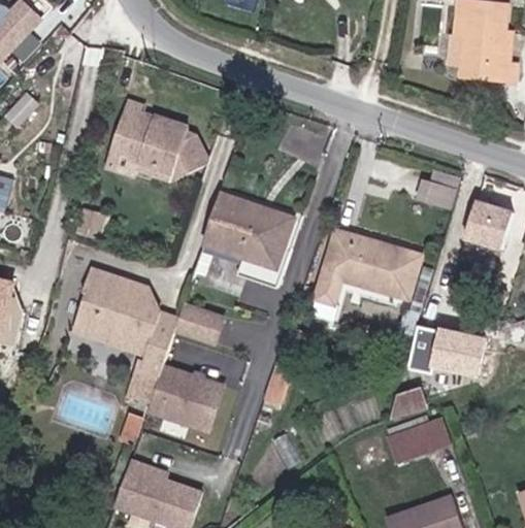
[(6,0),(0,0),(0,52),(12,38),(10,36),(14,33),(19,33),(40,11),(28,0),(14,0),(11,4),(6,0)]
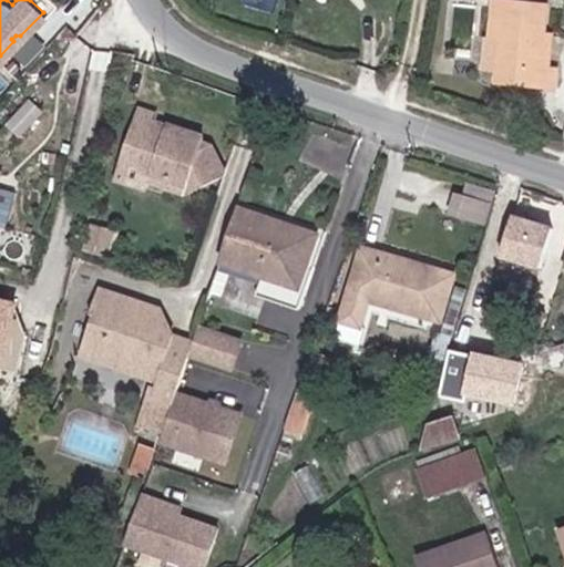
[(549,9),(500,3),(494,43),(501,43),(500,47),(496,74),(495,85),(554,93),(555,76),(547,75),(550,52),(543,44),(549,9)]
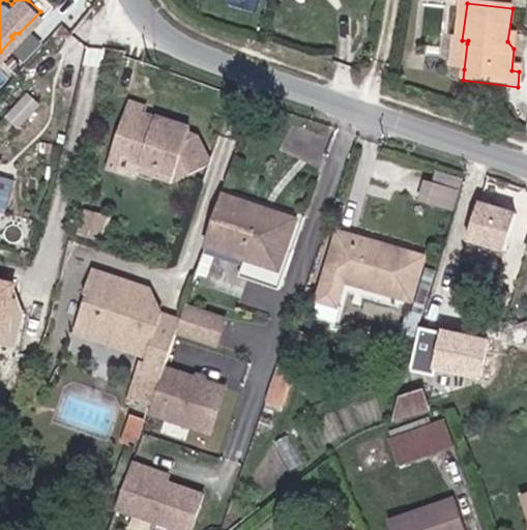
[(464,69),(467,43),(455,41),(450,68),(464,69)]
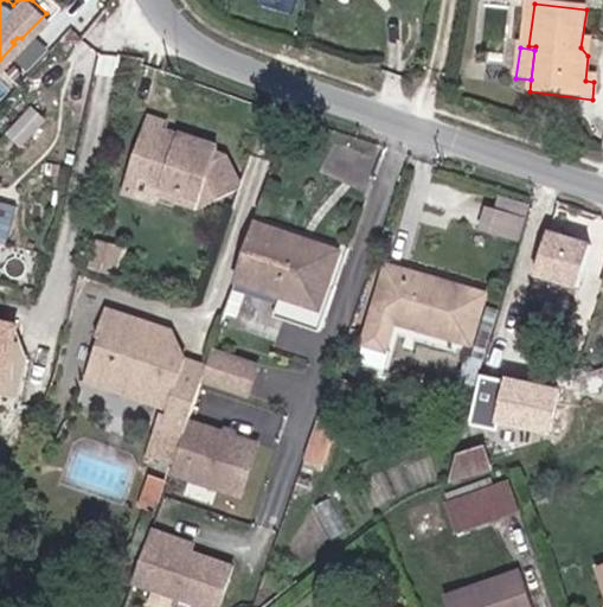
[(0,140),(7,146),(31,119),(17,108),(0,127),(0,140)]
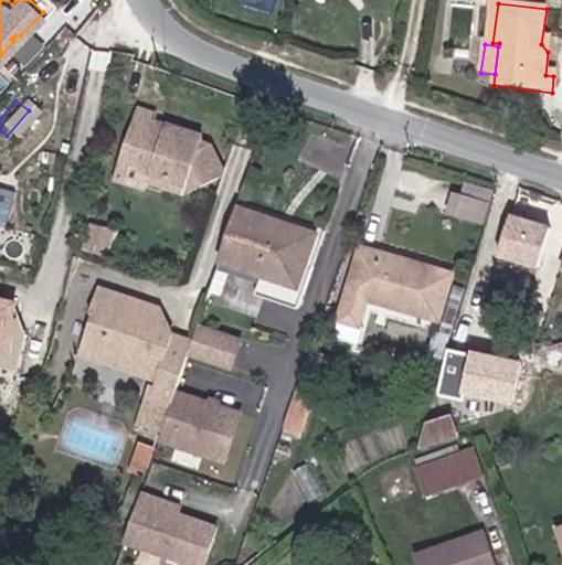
[(213,194),(222,164),(208,138),(199,136),(201,130),(165,118),(162,125),(151,121),(155,107),(136,103),(118,158),(136,149),(142,164),(149,167),(187,178),(200,170),(203,178),(213,194)]
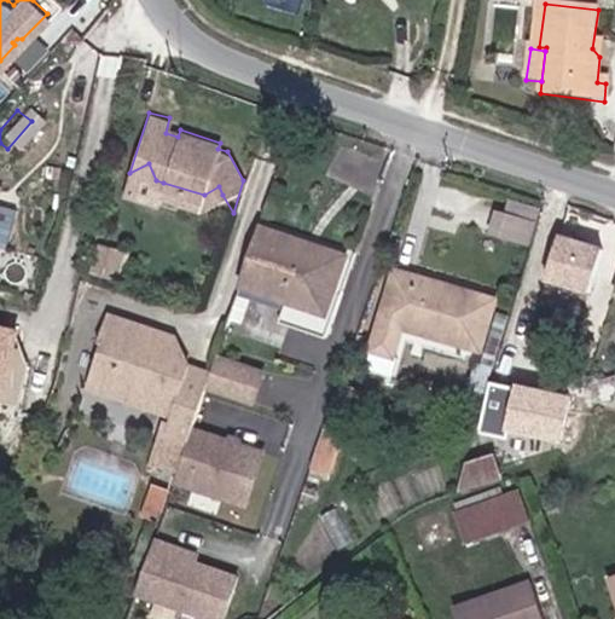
[(125,187),(158,198),(161,191),(163,183),(156,180),(149,163),(129,173),(125,187)]
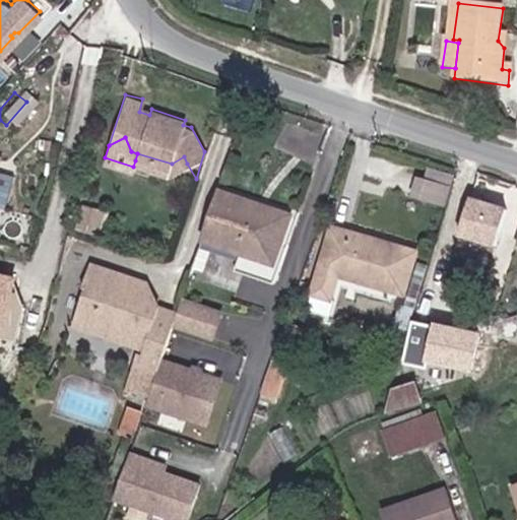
[(172,164),(137,153),(135,160),(172,172),(187,164),(184,156),(172,164)]
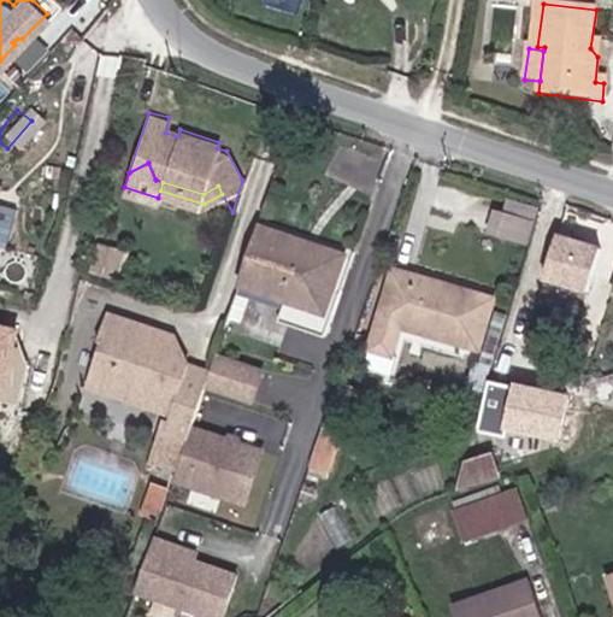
[(526,240),(536,205),(507,197),(497,231),(526,240)]
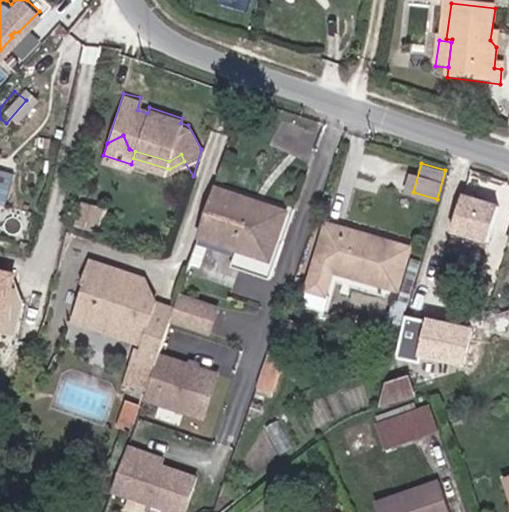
[(280,206),(211,184),(195,231),(227,241),(253,250),(252,255),(263,259),(274,228),(280,206)]
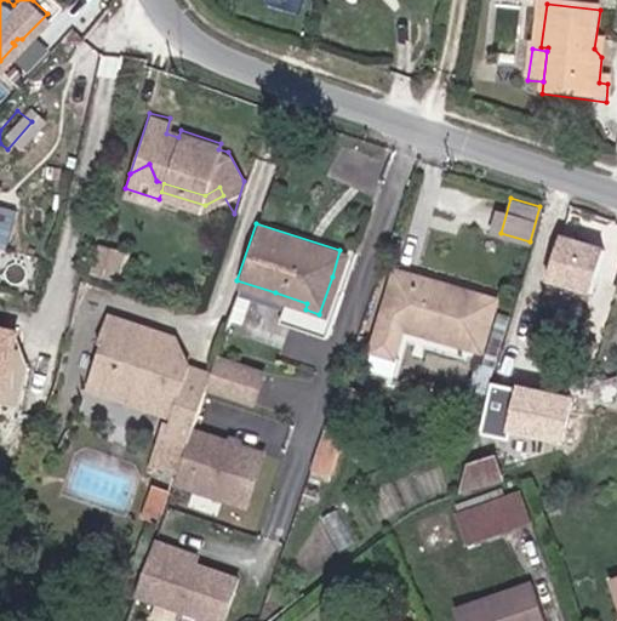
[(590,286),(603,243),(559,231),(547,274),(590,286)]
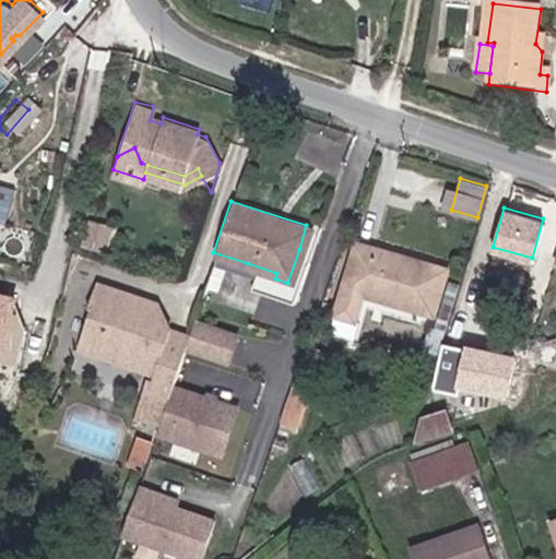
[(311,253),(319,229),(306,225),(299,249),(311,253)]
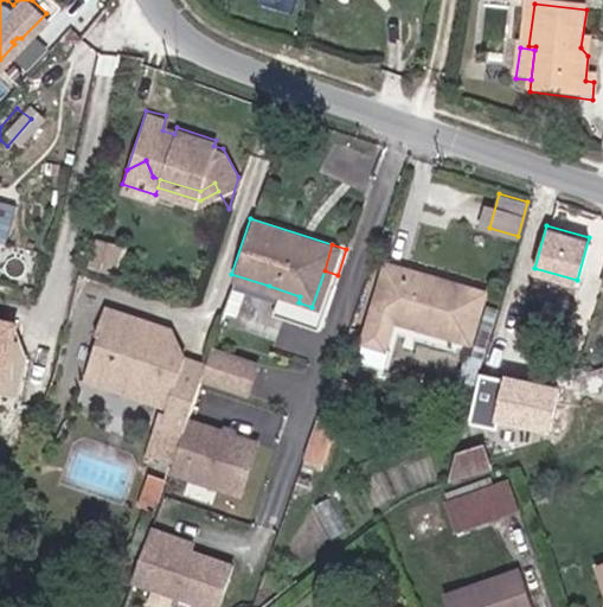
[(387,255),(361,332),(382,338),(390,311),(472,333),(487,283),(387,255)]
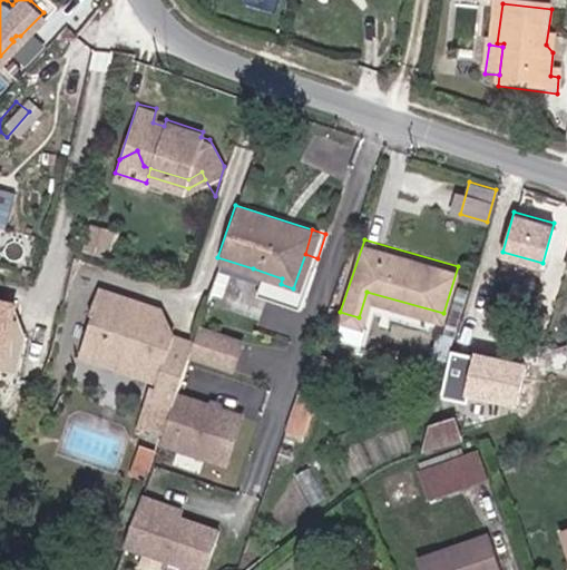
[(281,284),(282,278),(253,268),(246,290),(289,303),(293,288),(281,284)]
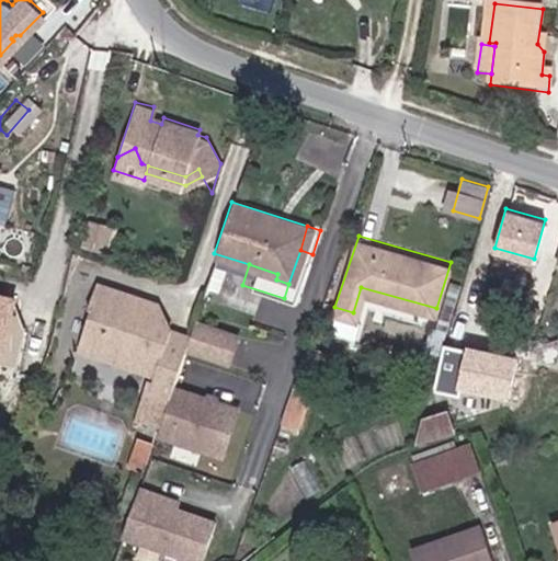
[(156,296),(94,276),(87,300),(90,302),(77,341),(155,366),(140,410),(160,416),(181,356),(190,330),(161,320),(157,311),(156,296)]
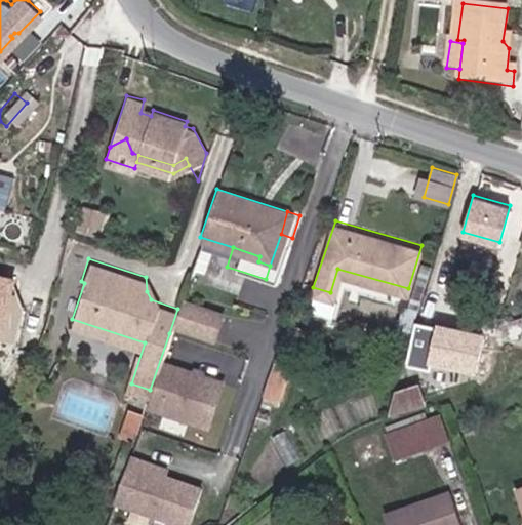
[(0,334),(3,335),(14,281),(0,278),(0,334)]
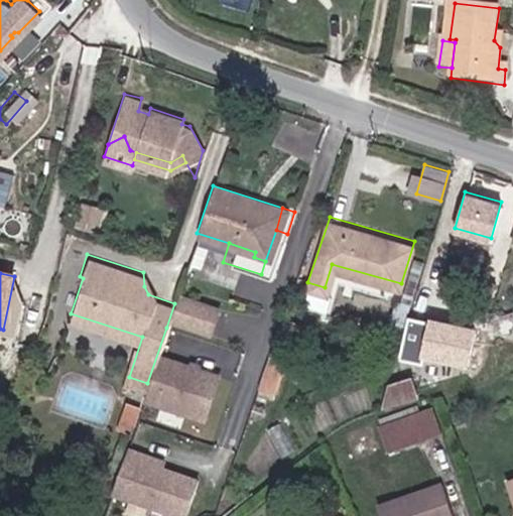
[(210,341),(220,309),(176,296),(174,303),(166,328),(210,341)]
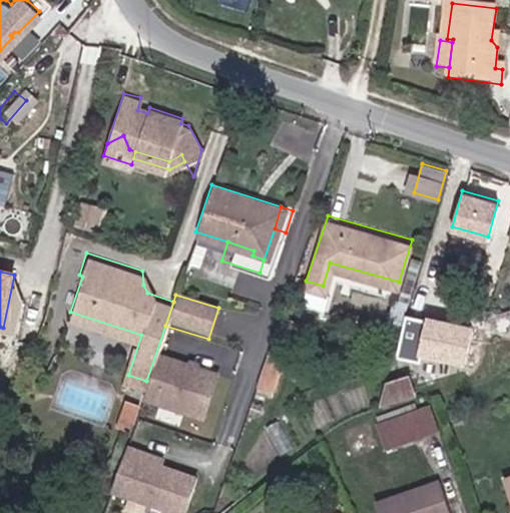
[(470,364),(473,350),(463,347),(466,337),(430,328),(431,322),(410,316),(399,354),(421,361),(423,353),(470,364)]
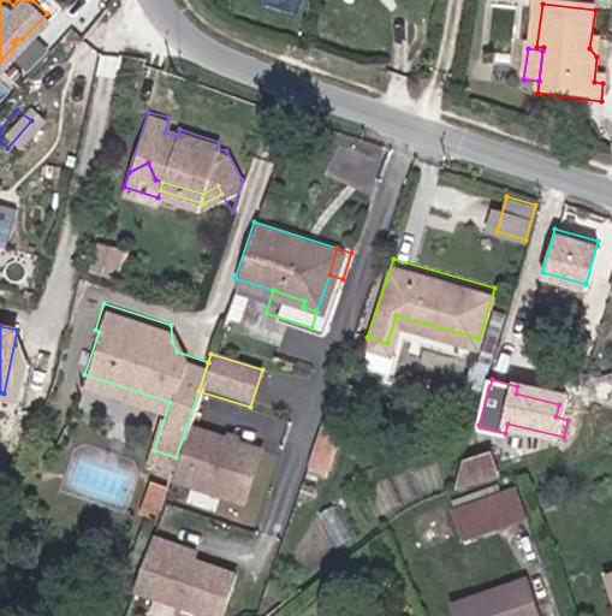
[(351,388),(334,383),(312,455),(330,460),(351,388)]
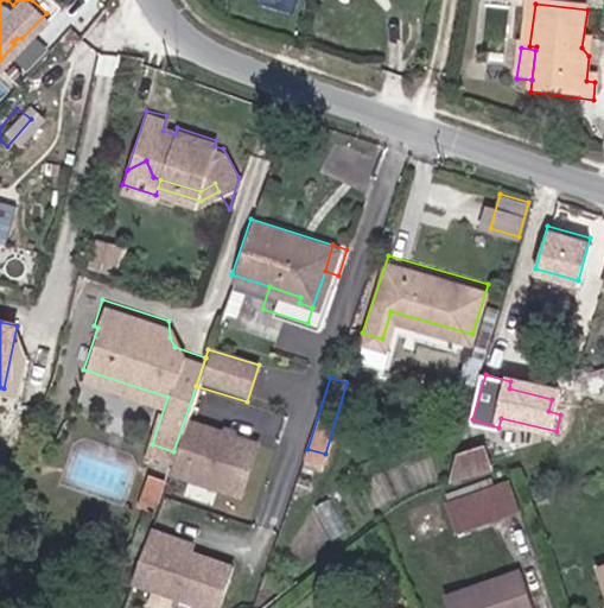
[(548,411),(560,415),(563,401),(552,399),(548,411)]
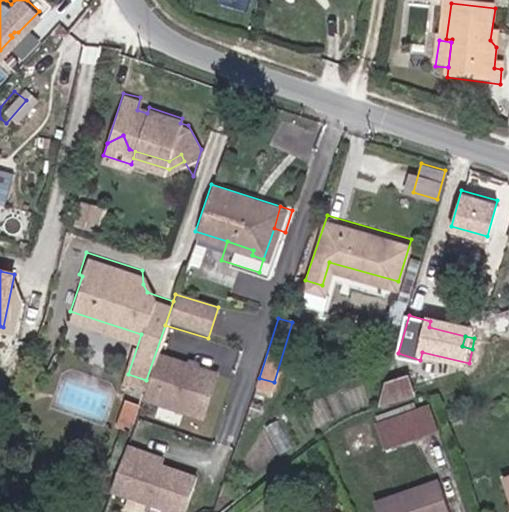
[(201,423),(217,374),(158,354),(141,403),(201,423)]
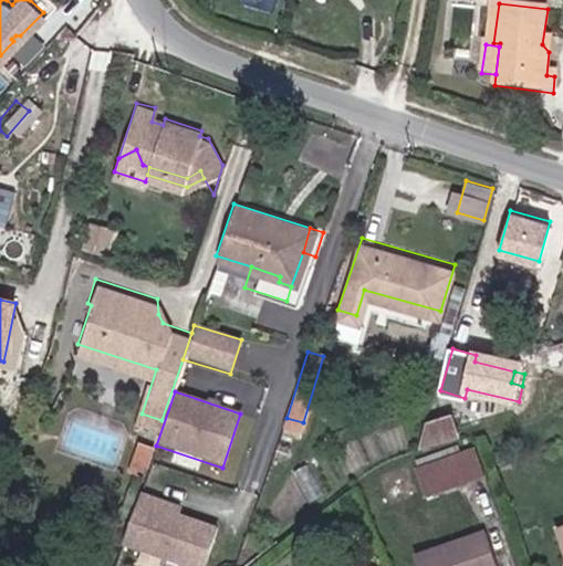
[(427,422),(420,449),(448,441),(448,428),(427,422)]
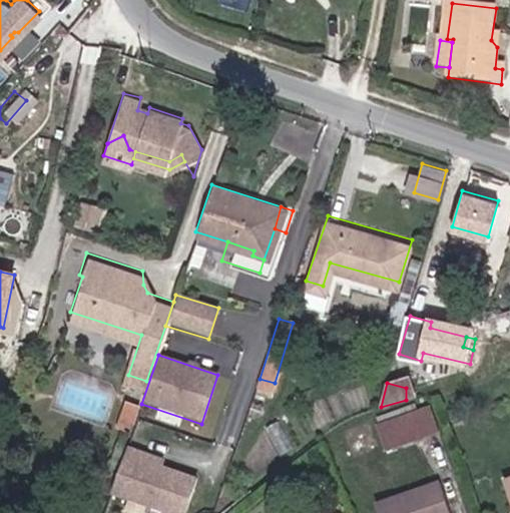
[(426,412),(373,430),(383,456),(435,436),(426,412)]
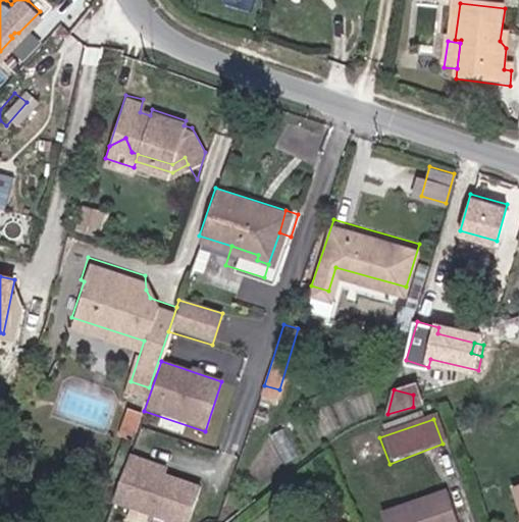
[(156,521),(187,521),(198,488),(163,477),(166,466),(125,454),(109,507),(156,521)]
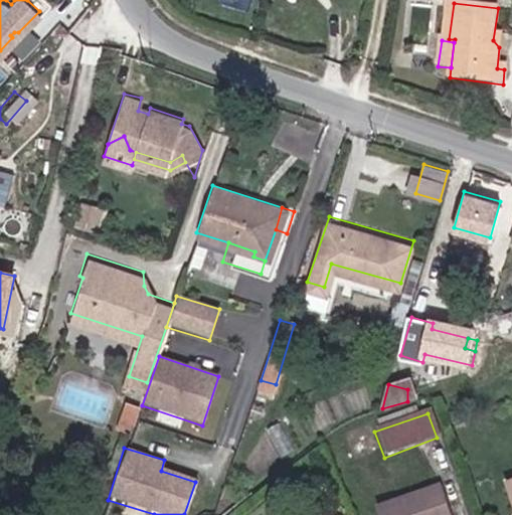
[(448,514),(439,486),(372,510),(373,514),(448,514)]
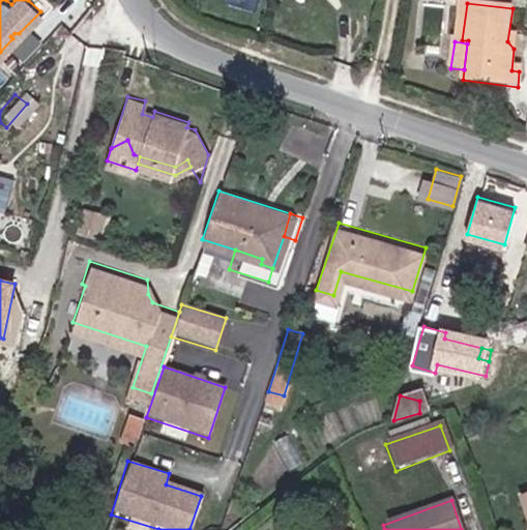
All buildings are outlined.
